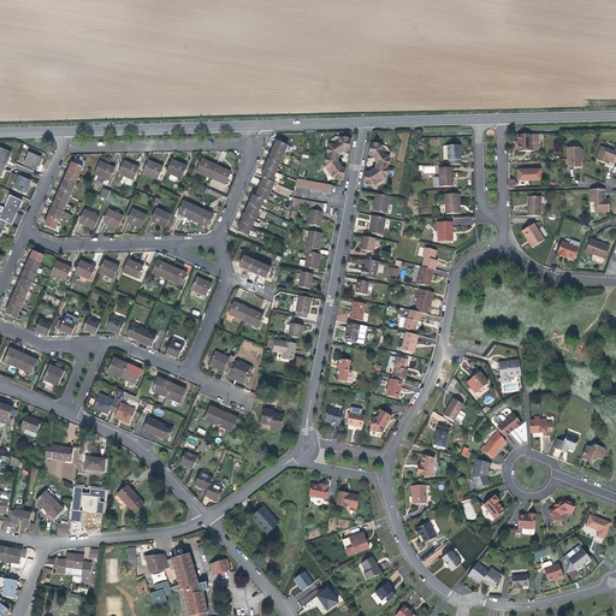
[(532,135),(517,135),(519,152),(537,150),(537,148),(538,148),(538,143),(535,142),(532,142),(532,135)]
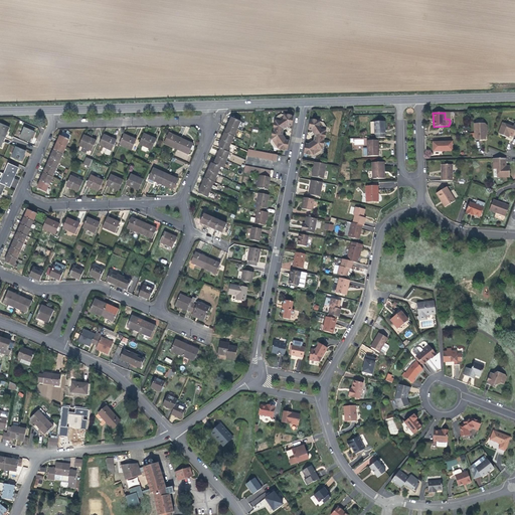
[(292,127),(294,117),(281,115),(276,118),(271,144),(274,148),(287,151),(289,141),(286,141),(282,140),(283,136),(284,129),(285,126),(288,126),(292,127)]
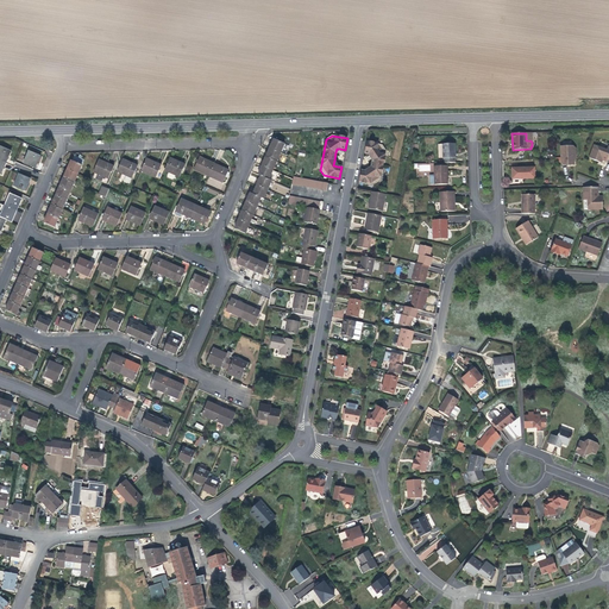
[(274,139),(269,149),(281,154),(284,155),(289,146),(274,139)]
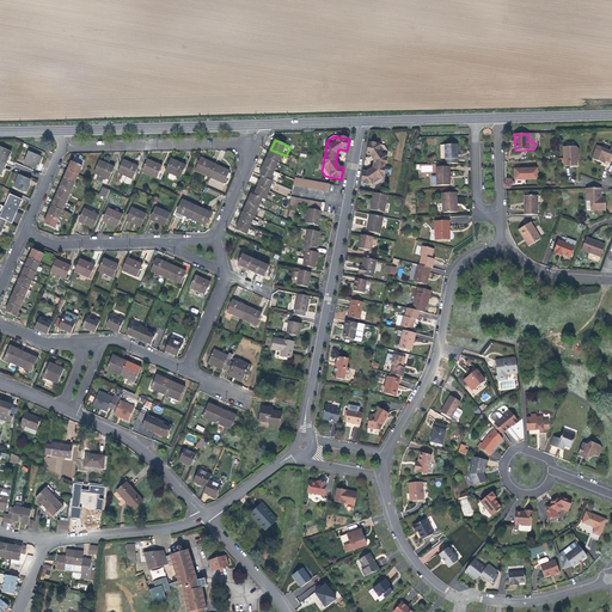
[(384,181),(389,152),(384,145),(368,142),(366,154),(375,155),(372,172),(363,171),(361,183),(377,185),(384,181)]
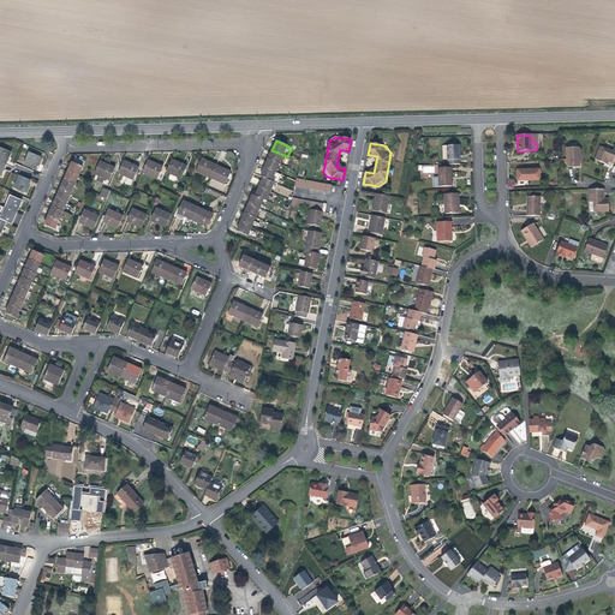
[(460,160),(460,145),(447,145),(447,160),(449,160),(449,165),(459,165),(459,160),(460,160)]
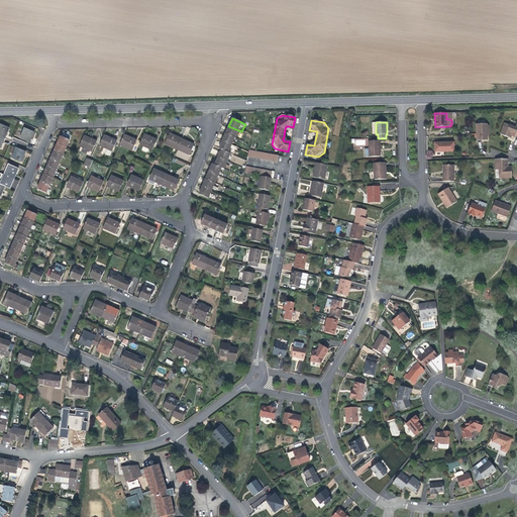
[(489,125),(487,123),(476,124),(477,139),(485,139),(485,140),(488,140),(487,134),(486,134),(486,130),(489,130),(489,125)]
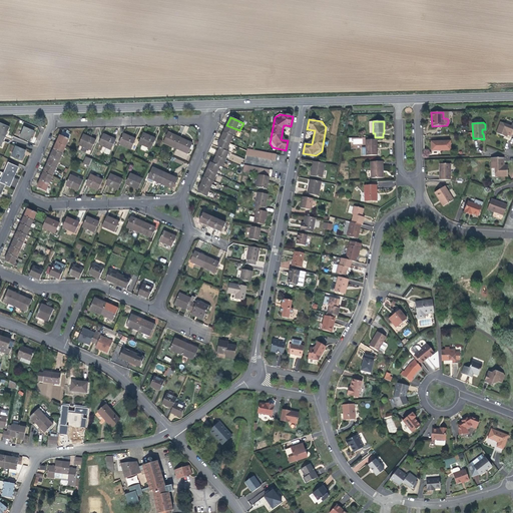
[(511,126),(500,122),(496,133),(504,136),(505,134),(507,135),(511,136),(512,134),(512,123),(511,126)]
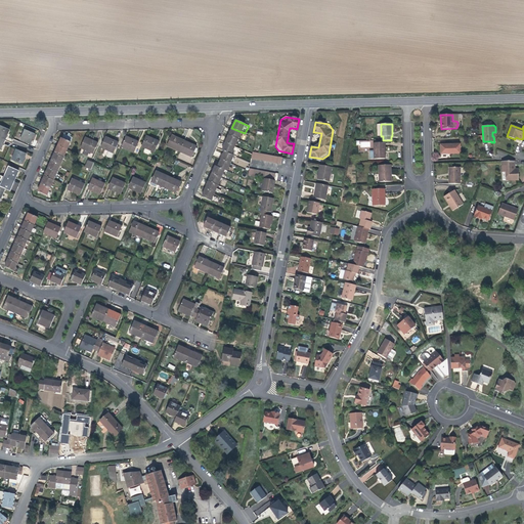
[(0,126),(0,137),(5,140),(9,130),(0,126)]
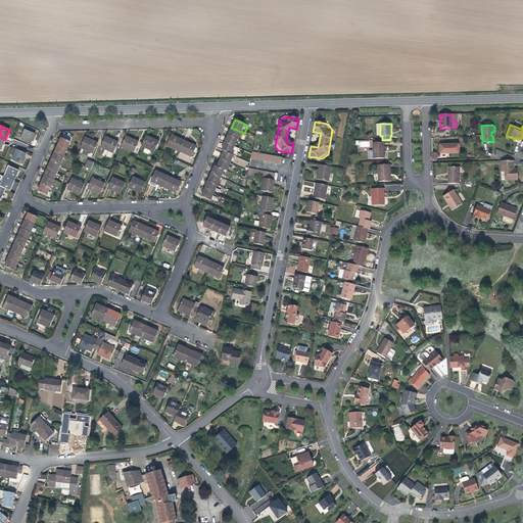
[(241,132),(231,128),(228,135),(237,139),(241,132)]
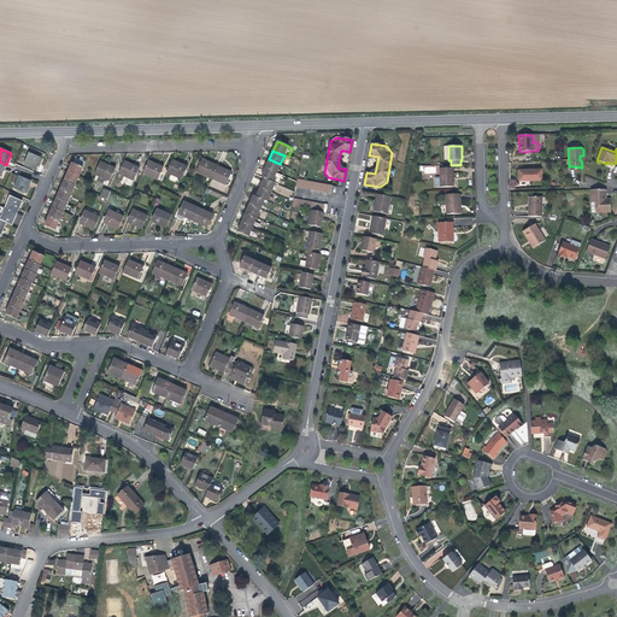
[(29,153),(24,165),(36,170),(41,158),(29,153)]
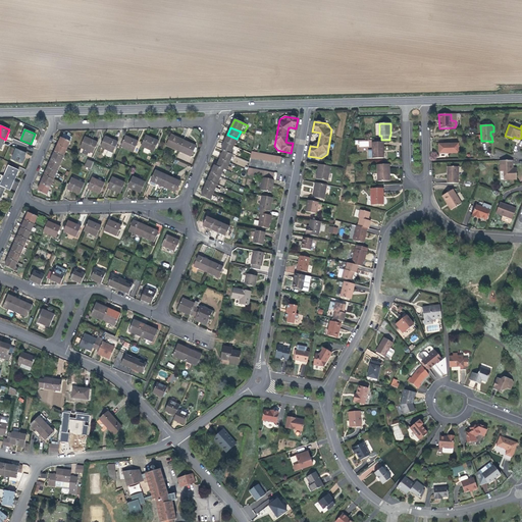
[(159,141),(146,135),(141,146),(145,148),(143,152),(149,155),(151,150),(154,151),(159,141)]
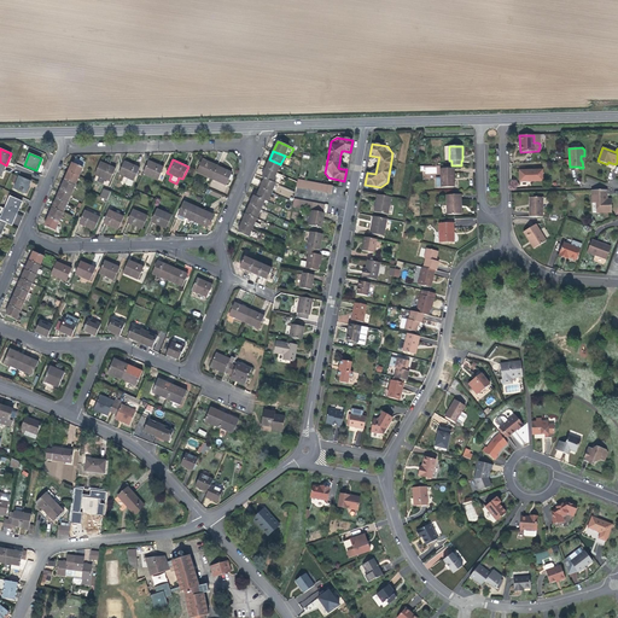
[(211,179),(217,165),(203,159),(197,172),(211,179)]
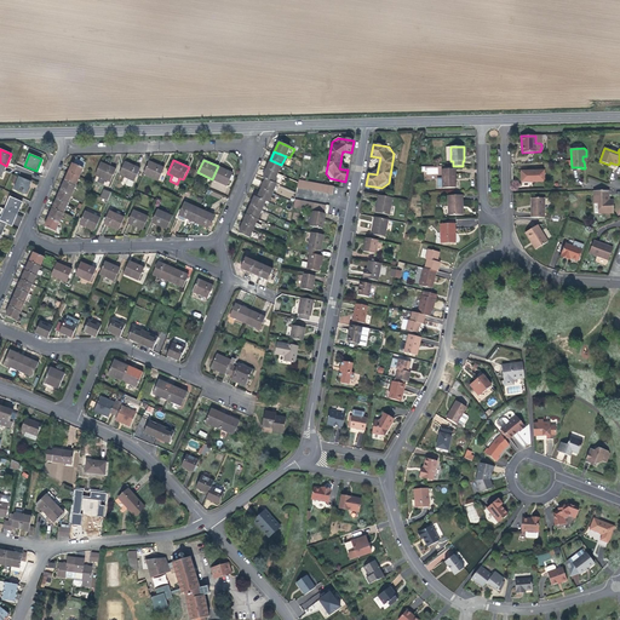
[(281,165),(270,160),(267,168),(277,173),(281,165)]
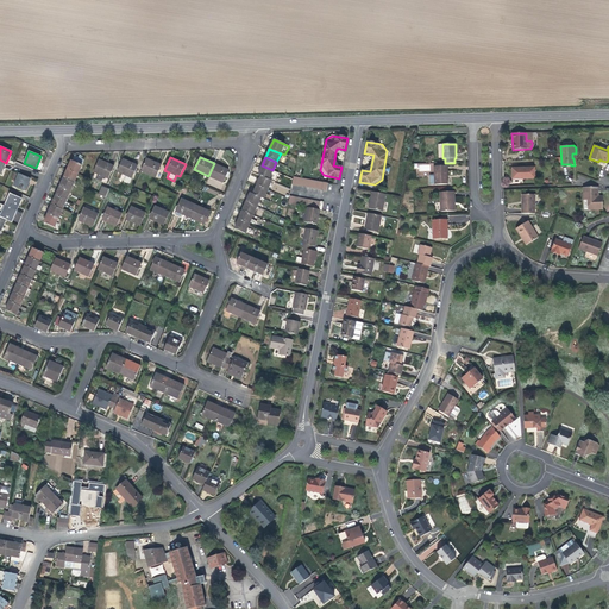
[(161,164),(146,158),(140,170),(156,177),(161,164)]
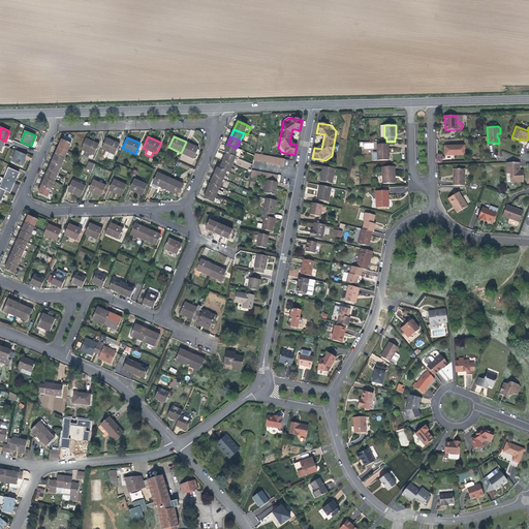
[(99,145),(86,138),(82,149),(94,155),(99,145)]
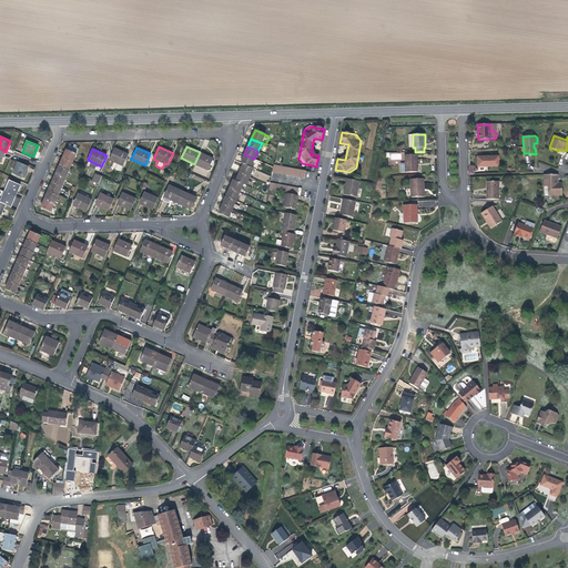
[(128,154),(114,149),(109,160),(117,163),(114,169),(120,171),(128,154)]
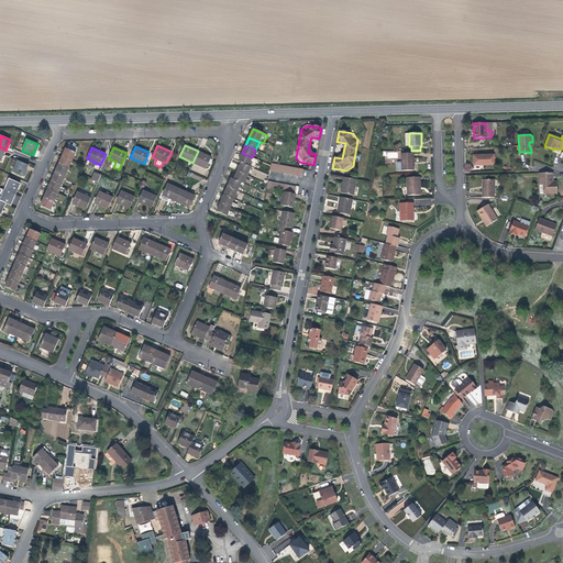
[(66,148),(62,156),(72,161),(76,153),(66,148)]
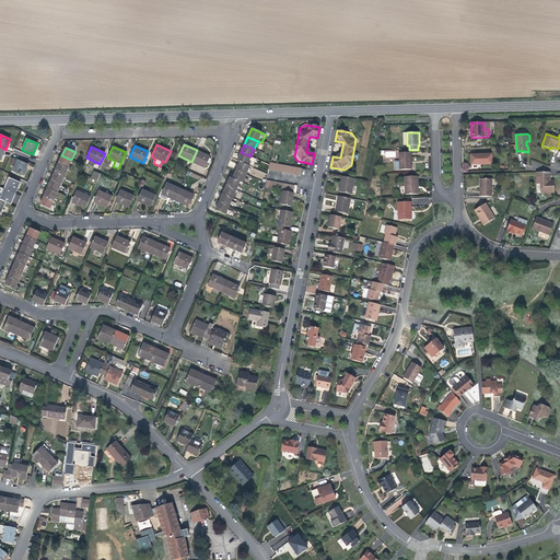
[(210,156),(197,150),(191,162),(205,167),(210,156)]
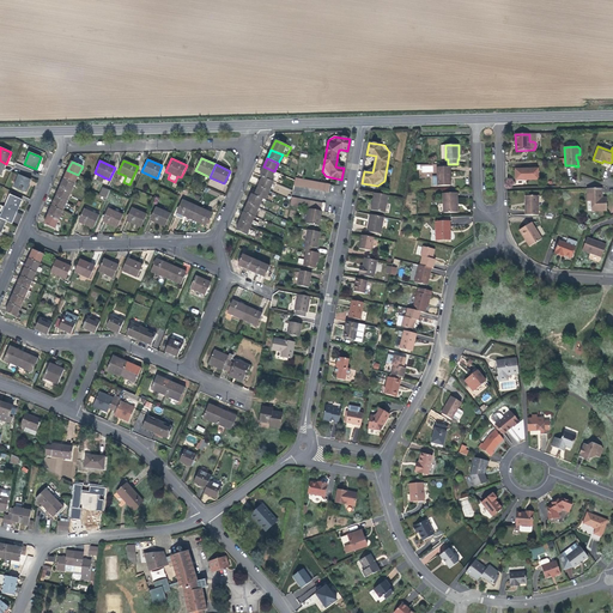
[(274,171),(263,167),(260,176),(262,177),(271,181),(274,171)]
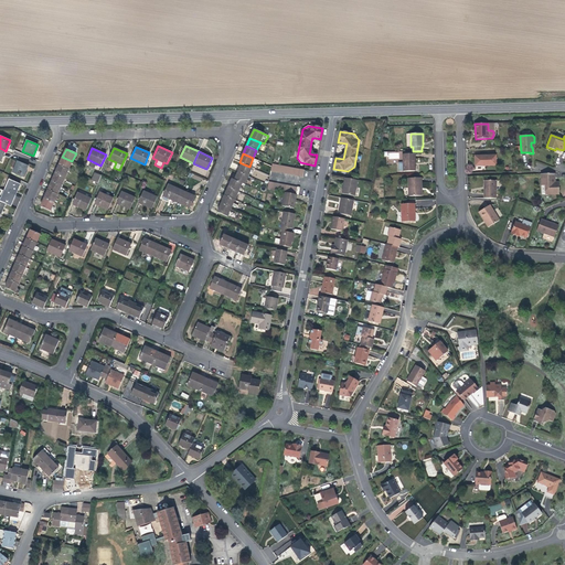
[(415,153),(403,155),(403,162),(398,162),(398,171),(403,170),(403,171),(415,171),(415,164),(414,164),(414,162),(415,162),(415,153)]
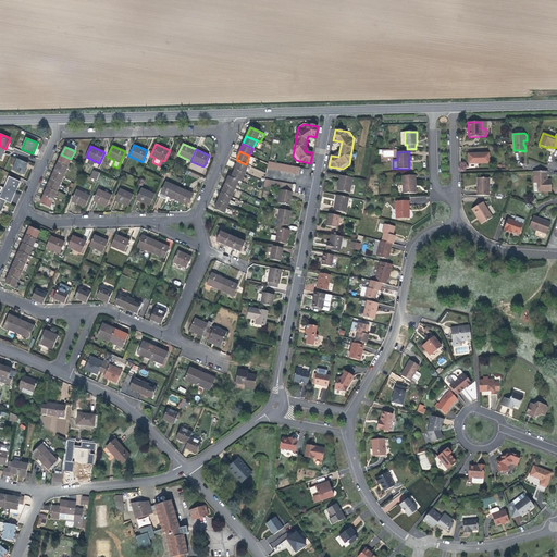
[(490,163),(490,152),(468,153),(469,163),(490,163)]
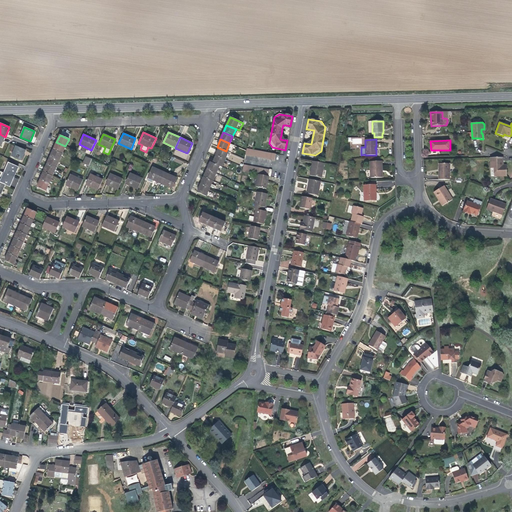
[(65,146),(56,142),(53,150),(62,154),(65,146)]
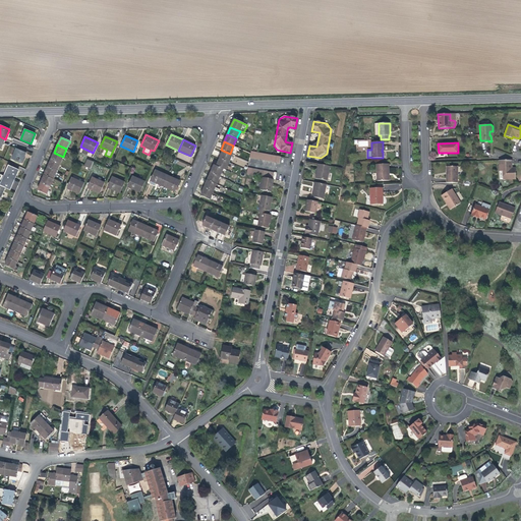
[(16,149),(12,157),(22,162),(26,153),(16,149)]
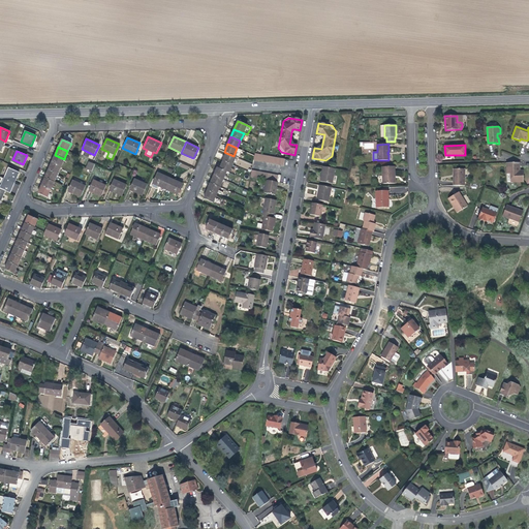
[(236,157),(234,156),(226,153),(223,161),(232,164),(236,157)]
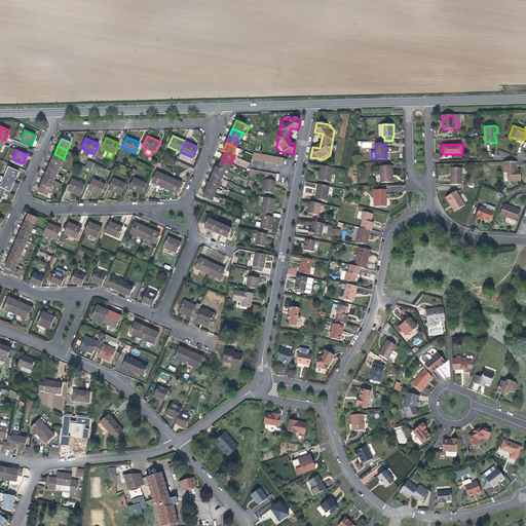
[(283,158),(253,153),(252,159),(282,165),(283,158)]
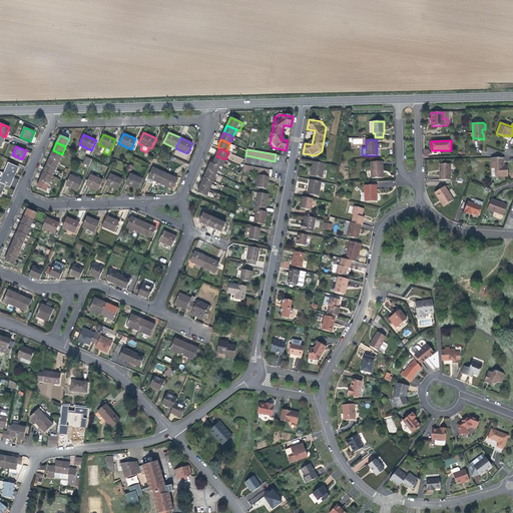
[(62,154),(53,150),(50,157),(59,161),(62,154)]
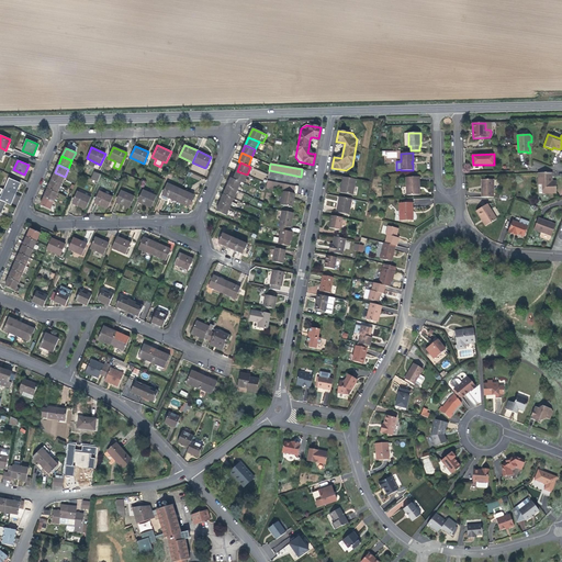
[(247,175),(237,171),(233,179),(240,182),(244,183),(247,175)]
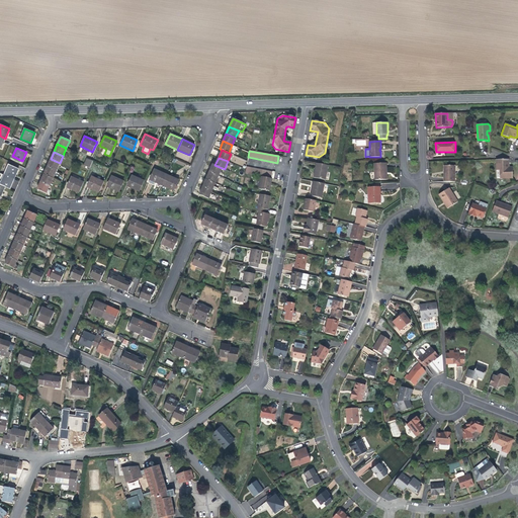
[(60,163),(51,159),(48,167),(57,171),(60,163)]
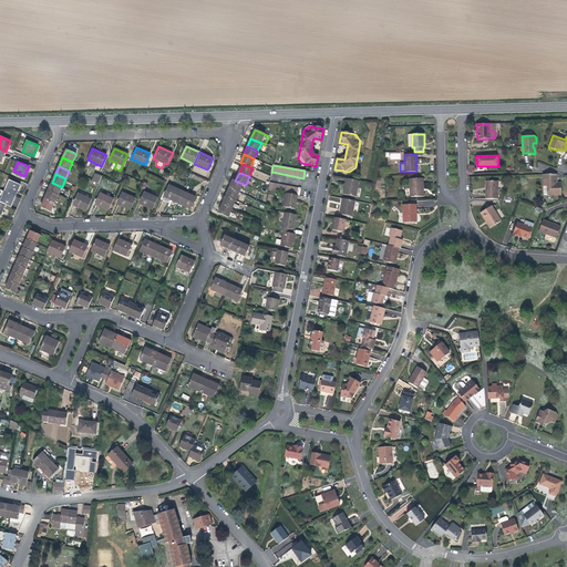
[(99,184),(102,176),(95,174),(92,181),(99,184)]
